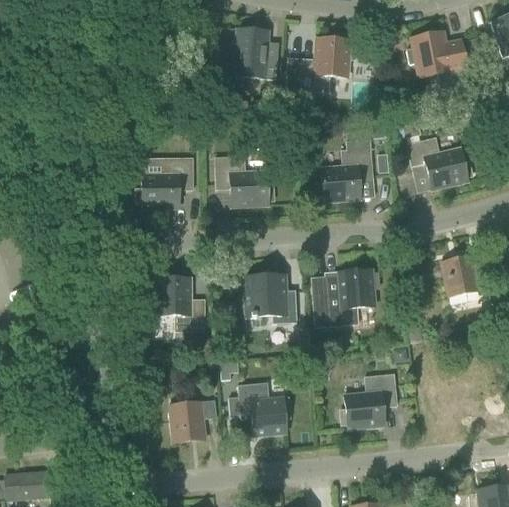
[(508,14),(491,20),(503,57),(508,55),(508,14)]
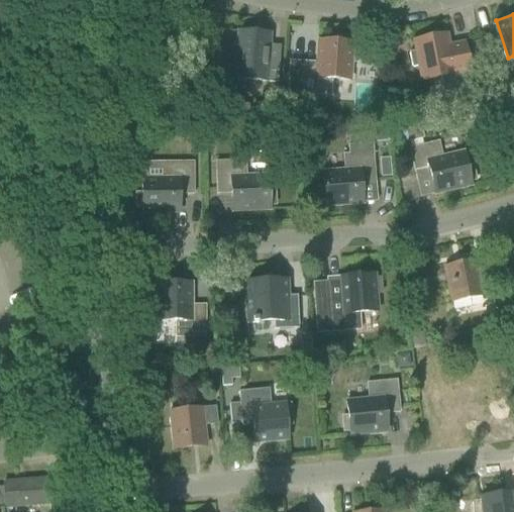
[(241,28),(237,77),(281,80),(283,43),(271,42),(272,30),(241,28)]
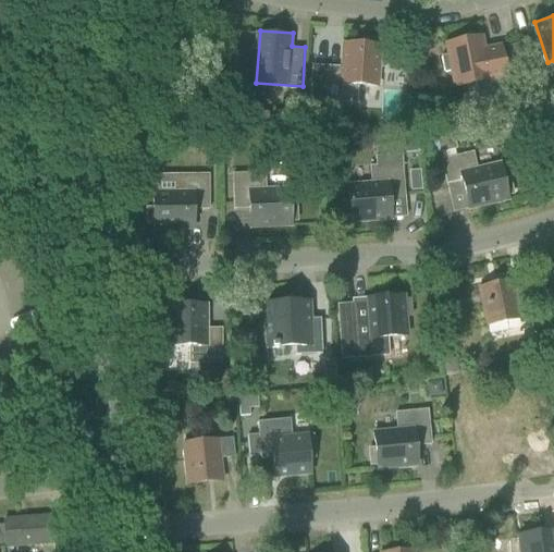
[(502,44),(485,47),(482,34),(448,40),(451,51),(443,52),(446,69),(454,68),(457,83),(482,78),(485,96),(512,90),(502,44)]
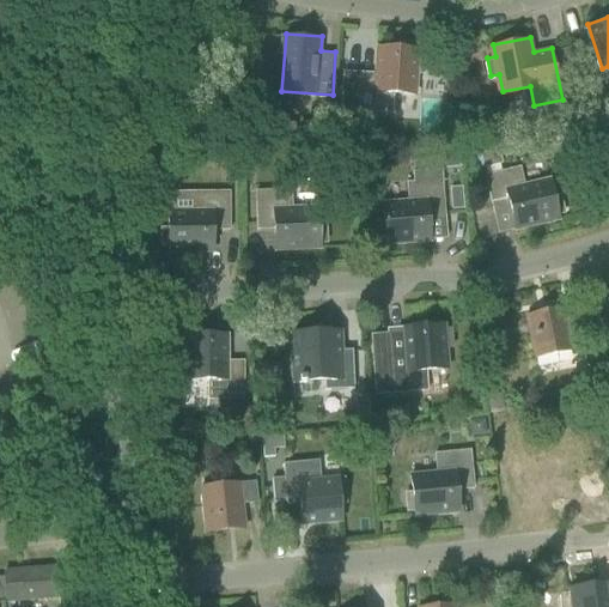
[(346,70),(342,132),(357,133),(359,133),(361,107),(379,108),(394,109),(395,90),(416,91),(418,70),(425,70),(426,53),(419,53),(419,48),(397,46),(379,44),(379,50),(378,71),(361,71),(346,70)]
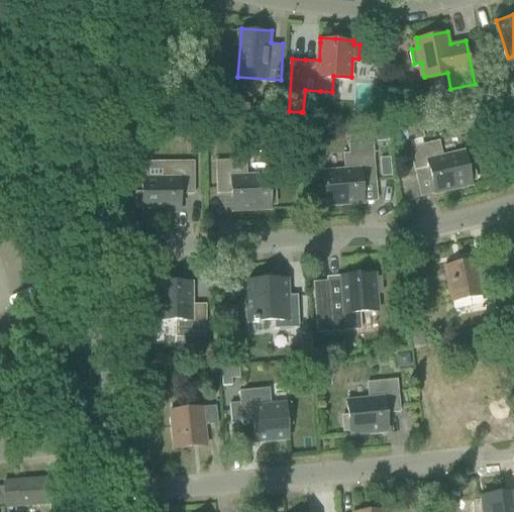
[(482,40),(472,42),(475,57),(485,54),(482,40)]
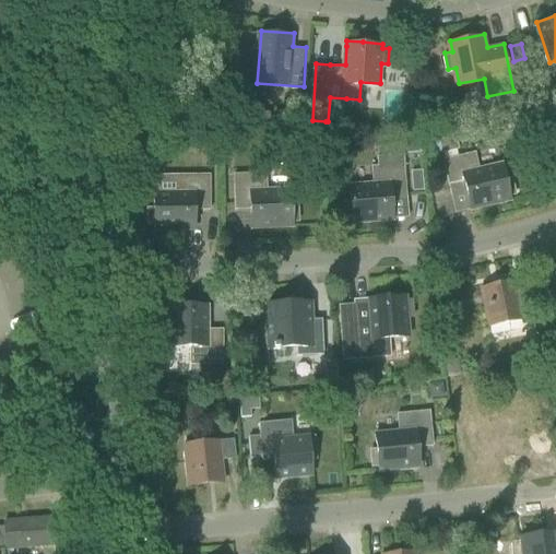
[(555,86),(539,93),(544,107),(555,103),(555,86)]
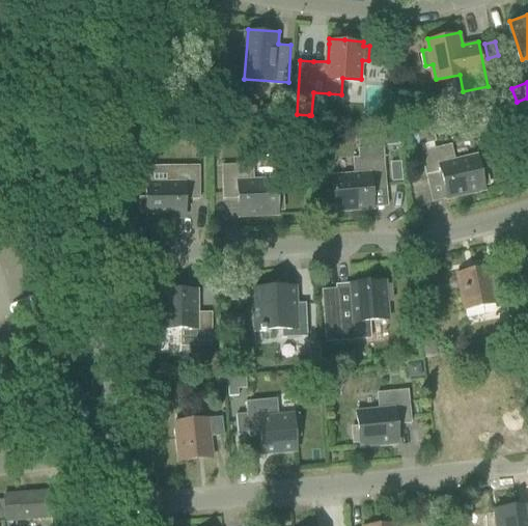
[(327,116),(329,93),(313,92),(311,115),(327,116)]
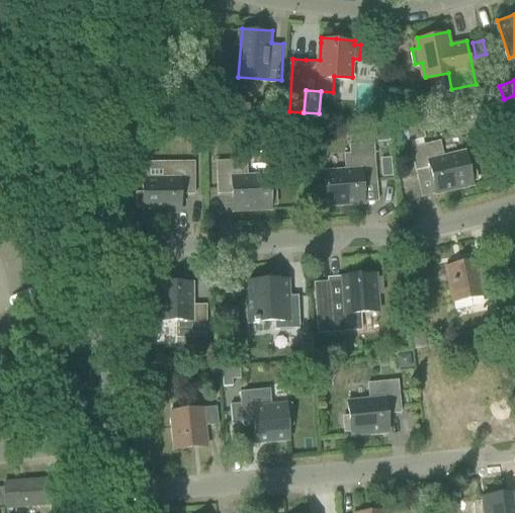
[(390,120),(377,120),(379,139),(391,138),(390,120)]
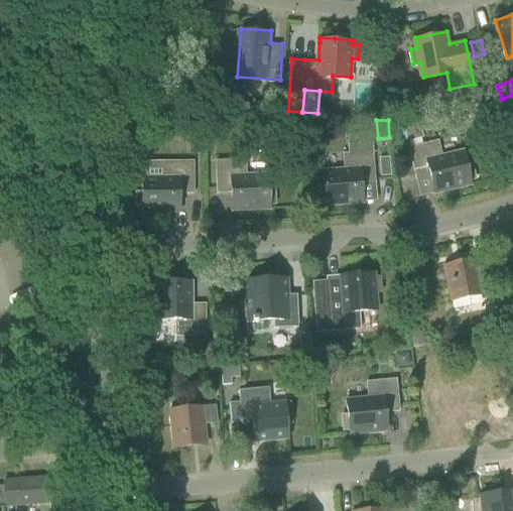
[(202,135),(202,121),(183,121),(183,135),(202,135)]
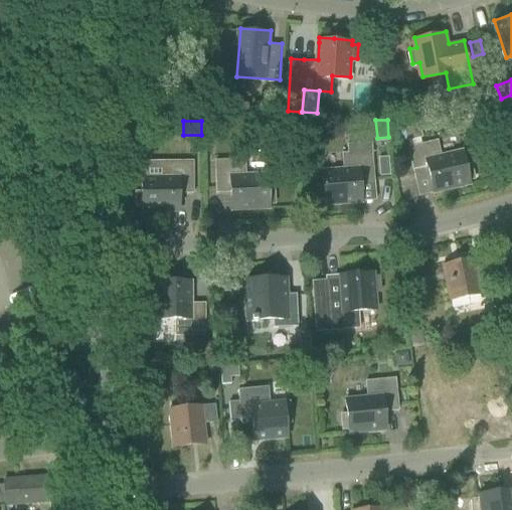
[(223,131),(223,121),(209,122),(209,132),(223,131)]
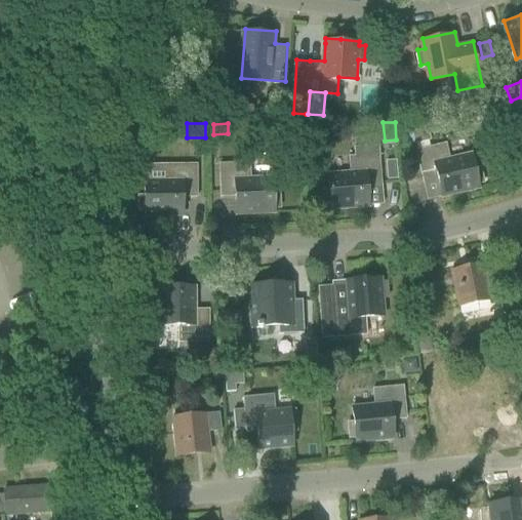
[(430,125),(413,129),(415,141),(432,137),(430,125)]
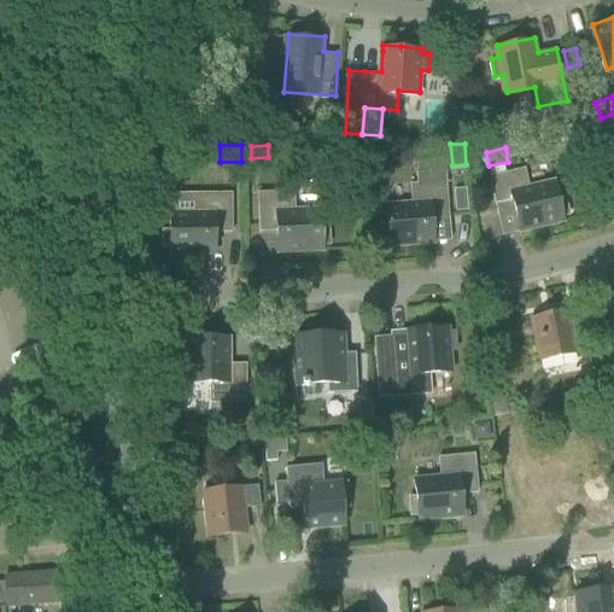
[(526,226),(565,217),(563,213),(571,211),(567,194),(560,196),(556,179),(530,185),(526,167),(492,174),(501,210),(516,205),(518,210),(521,227),(526,226)]
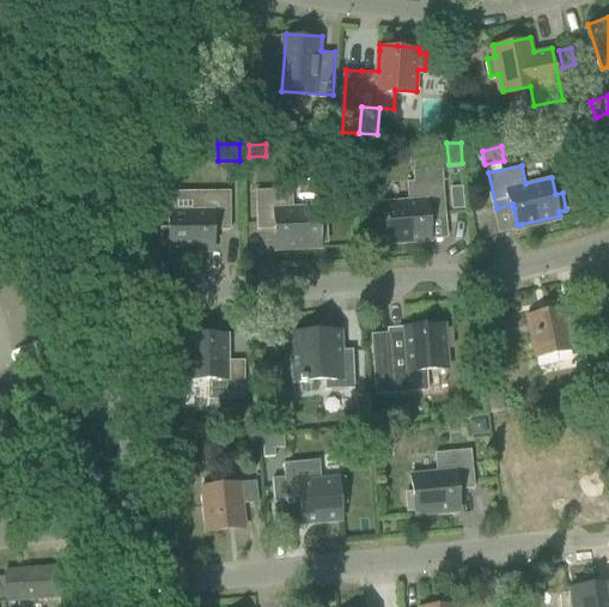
[(387,218),(379,219),(381,236),(388,235),(388,240),(432,237),(430,216),(446,214),(444,177),(443,167),(415,169),(416,180),(410,181),(412,200),(385,201),(387,218)]
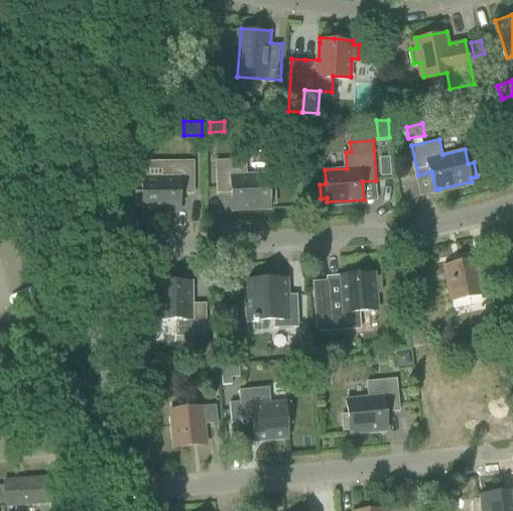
[(391,154),(381,155),(382,172),(392,172),(391,154)]
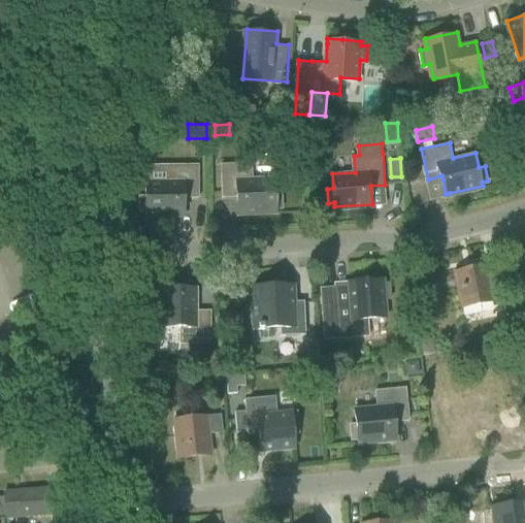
[(239,211),(243,211),(277,210),(276,206),(284,206),(283,191),(276,192),(275,177),(253,177),(253,161),(223,162),(224,194),(238,193),(239,211)]
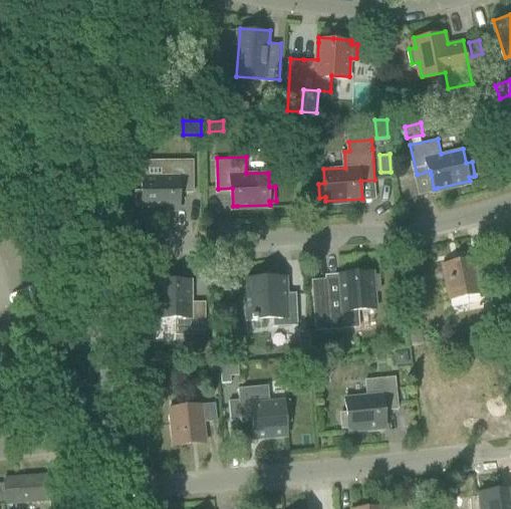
[(176,207),(180,207),(180,193),(180,189),(194,189),(194,159),(165,159),(166,175),(143,175),(144,189),(138,189),(138,204),(144,204),(144,208),(176,207)]
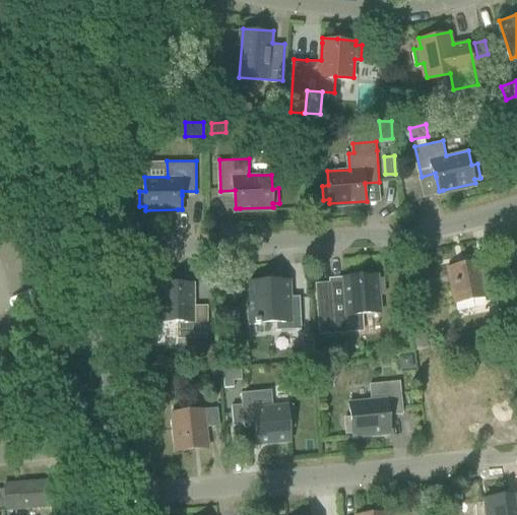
[(435,173),(422,177),(425,194),(439,191),(435,173)]
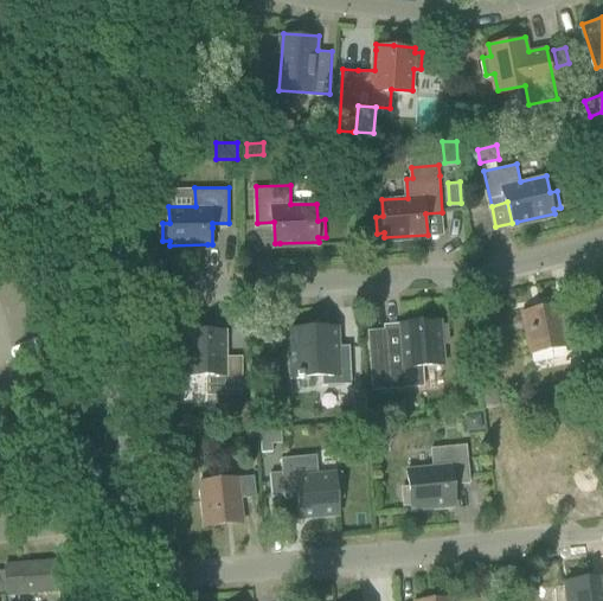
[(443,234),(442,212),(425,213),(428,235),(443,234)]
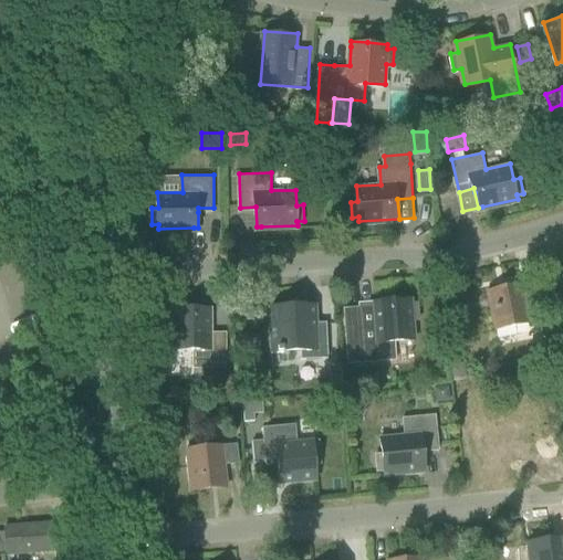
[(489,286),(493,308),(497,326),(530,319),(522,281),(489,286)]
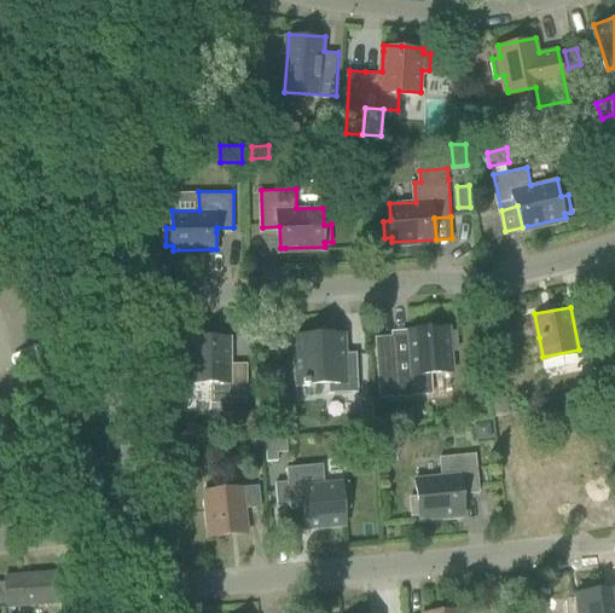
[(394,334),(377,335),(382,394),(399,393),(434,391),(431,371),(453,369),(452,347),(459,347),(458,329),(450,330),(450,325),(428,327),(422,328),(411,328),(393,329),(394,334)]
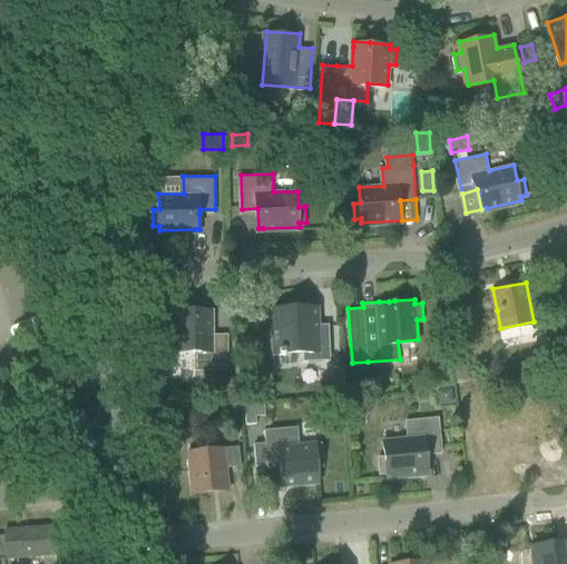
[(321,323),(320,304),(272,306),(274,352),(303,350),(304,359),(332,358),(330,322),(321,323)]
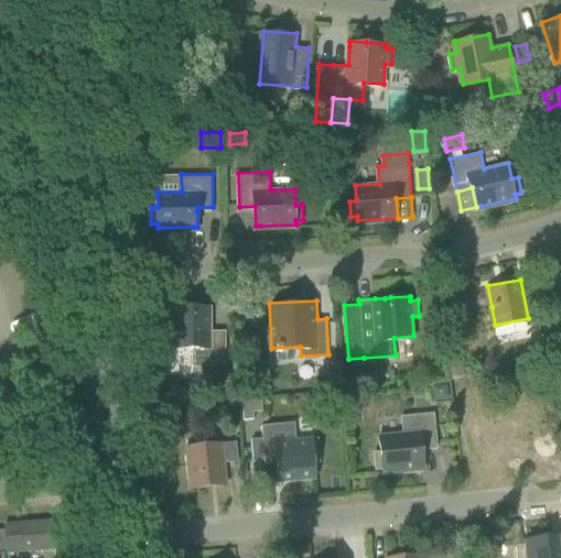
[(211,305),(195,306),(174,306),(174,310),(168,310),(168,326),(174,326),(174,346),(194,346),(194,363),(226,363),(226,330),(211,330),(209,310),(211,305)]
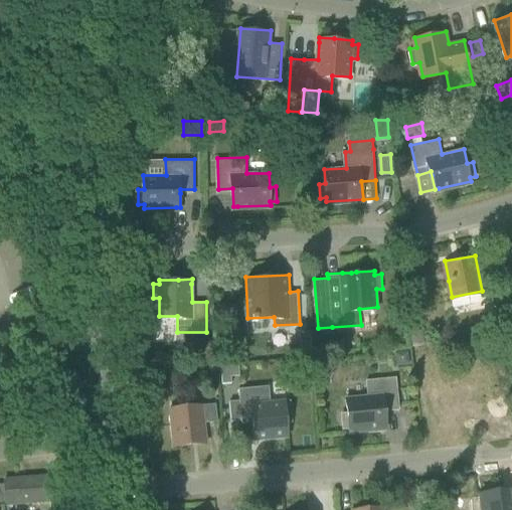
[(506,310),(497,312),(501,329),(510,327),(506,310)]
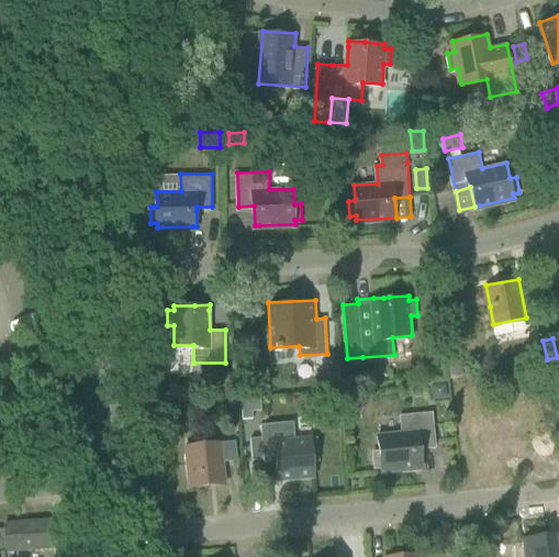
[(455,342),(445,343),(450,372),(450,375),(453,375),(465,372),(473,371),(473,370),(472,367),(471,359),(465,360),(462,360),(462,358),(455,342)]
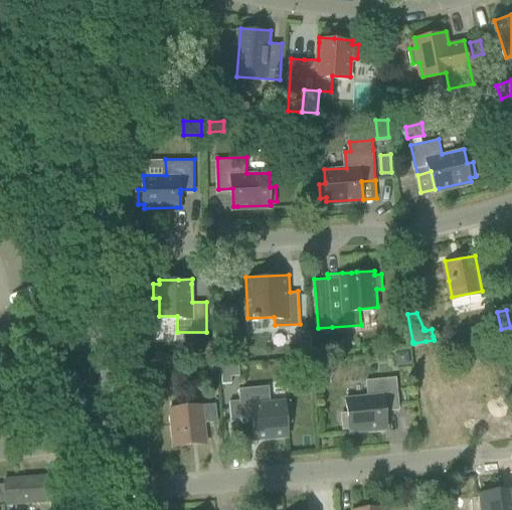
[(199,339),(199,354),(217,354),(217,339),(199,339)]
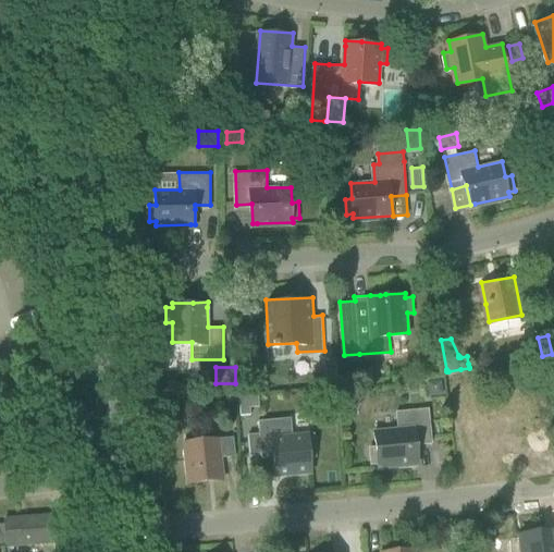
[(443,377),(429,379),(431,393),(445,391),(443,377)]
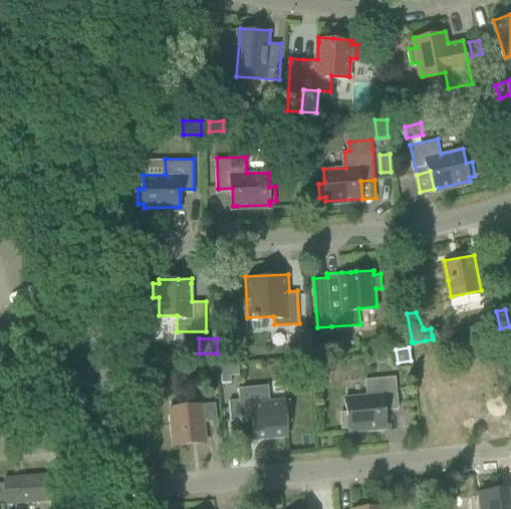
[(239,362),(221,364),(223,382),(233,380),(232,373),(240,372),(239,362)]
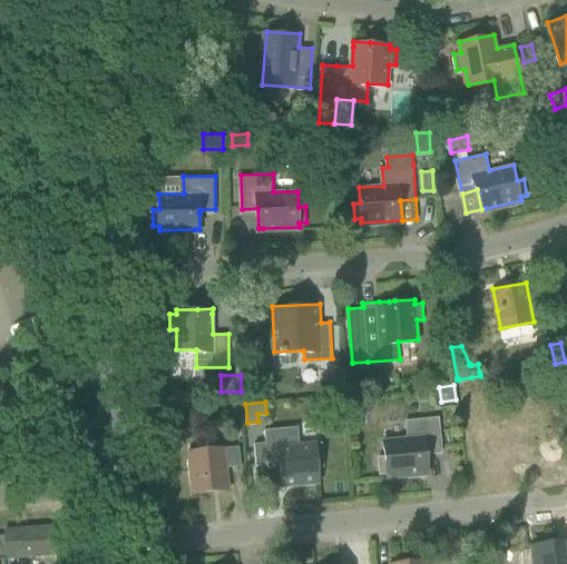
[(429,472),(428,456),(427,452),(442,451),(439,416),(408,419),(410,437),(385,439),(387,455),(380,455),(381,472),(388,471),(389,475),(429,472)]
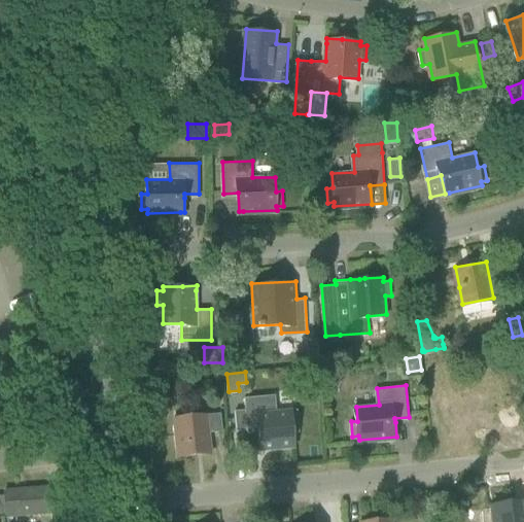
[(237,409),(236,409),(238,429),(248,428),(248,431),(259,430),(260,444),(275,443),(275,448),(295,446),(294,441),(293,430),(294,430),(301,430),(300,424),(299,408),(278,409),(277,406),(276,392),(247,395),(245,395),(246,404),(246,408),(237,409)]
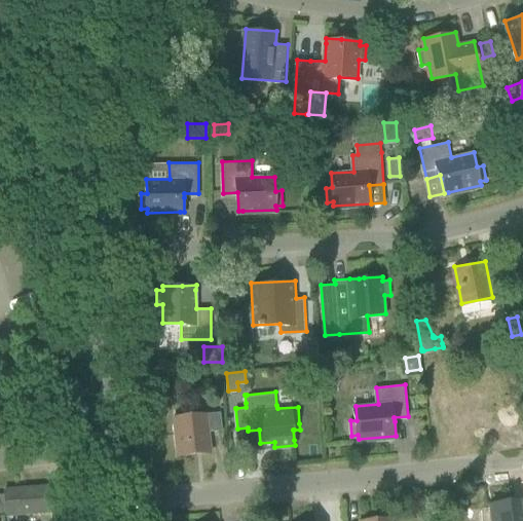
[(223,428),(221,411),(191,414),(192,419),(176,420),(179,453),(212,450),(210,429),(223,428)]
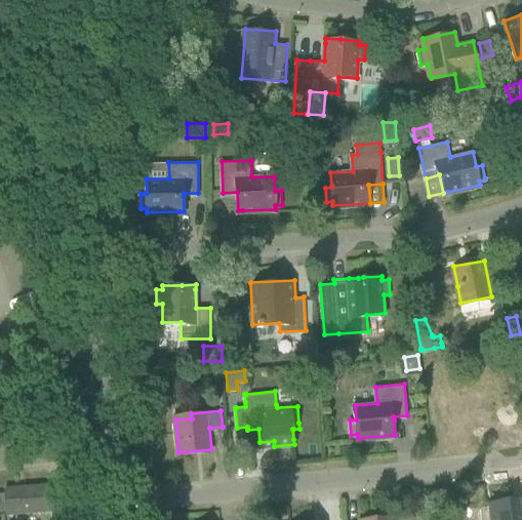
[(0,490),(0,509),(6,509),(6,512),(53,508),(53,519),(67,519),(66,497),(52,498),(51,482),(5,486),(5,490),(0,490)]
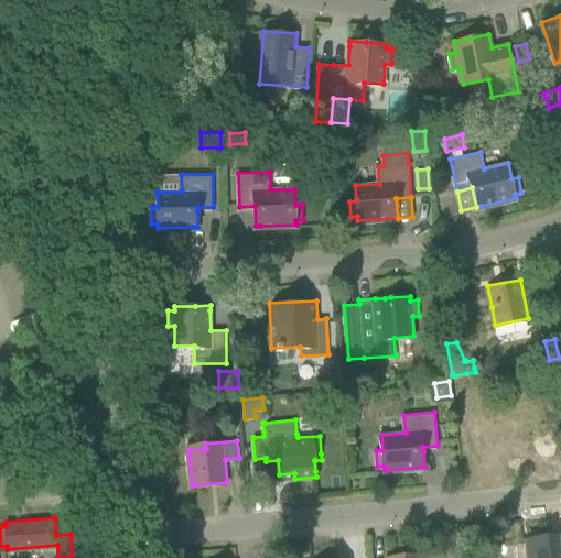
[(528,557),(560,557),(560,540),(559,532),(526,537),(528,557)]
